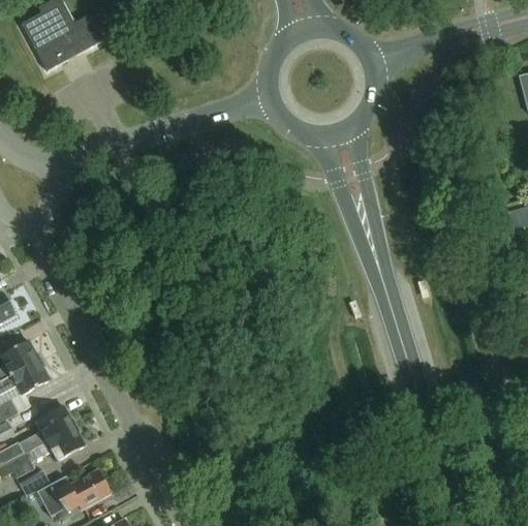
[(43,12),(24,23),(50,70),(109,38),(97,18),(91,21),(89,17),(78,23),(65,0),(54,0),(40,7),(43,12)]
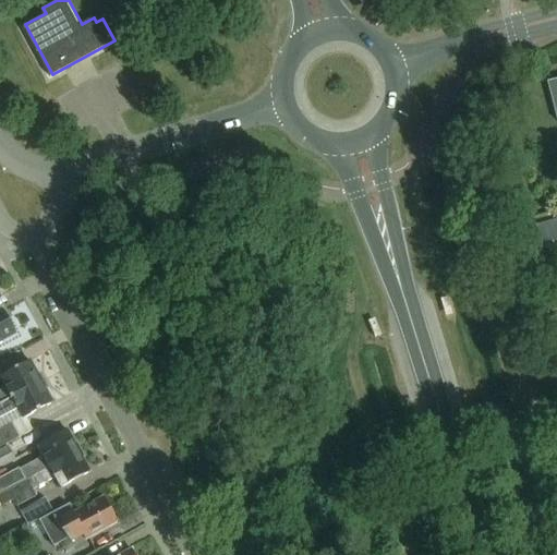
[(556,218),(539,222),(543,240),(556,236),(556,218)]
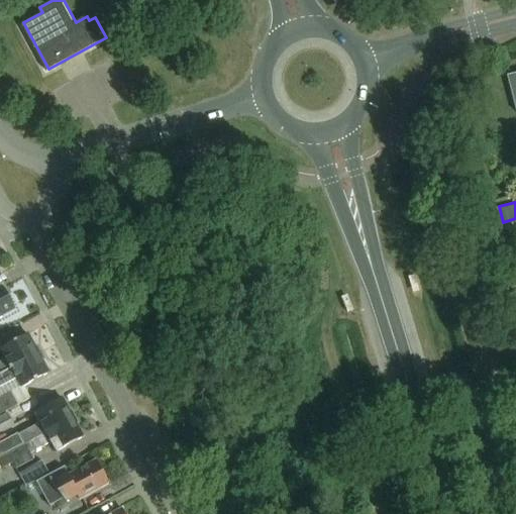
[(15,306),(4,285),(0,287),(0,315),(0,314),(15,306)]
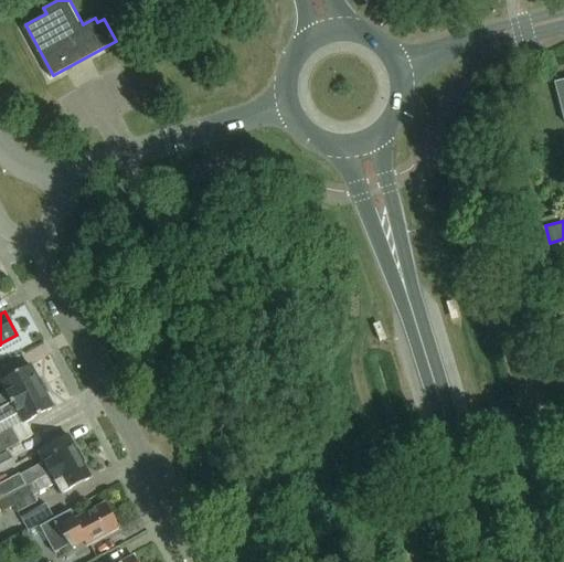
[(0,406),(43,385),(31,362),(0,379),(7,391),(0,394),(0,406)]
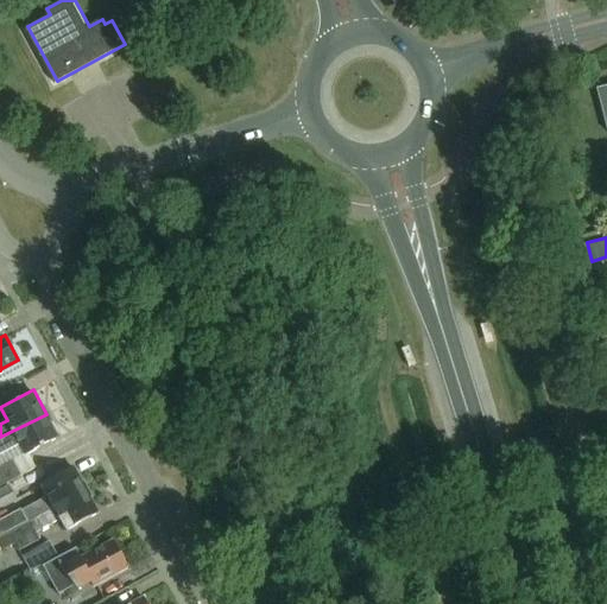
[(26,455),(58,438),(46,414),(0,437),(0,463),(0,464),(12,458),(25,451),(26,455)]
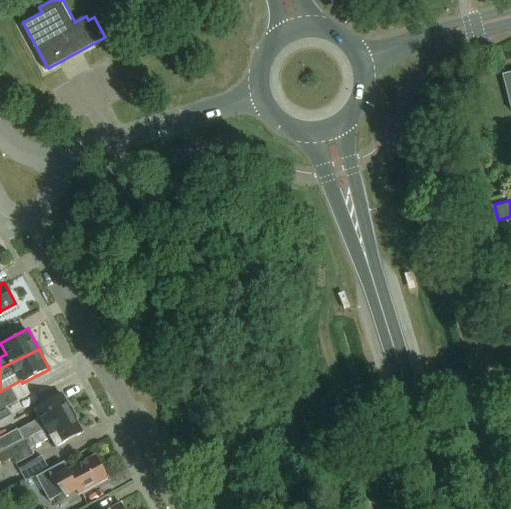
[(0,391),(0,407),(17,398),(10,386),(0,391)]
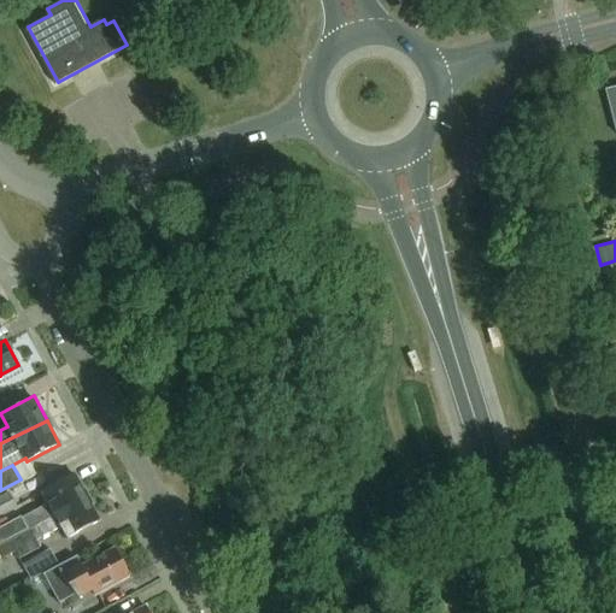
[(30,528),(88,496),(76,472),(42,490),(50,502),(24,516),(30,528)]
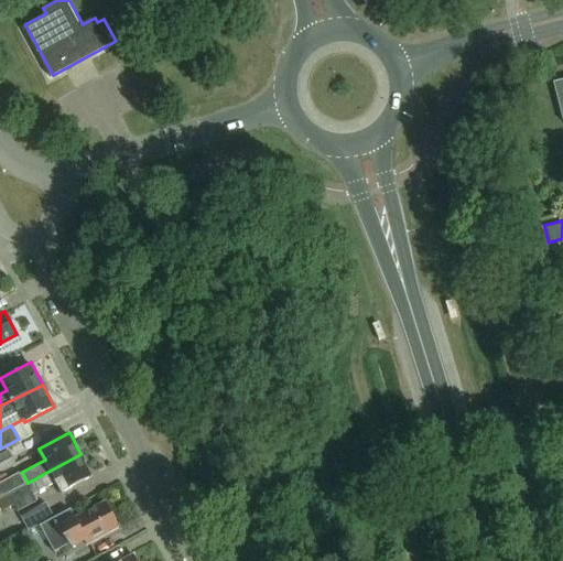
[(0,471),(15,462),(8,449),(0,453),(0,471)]
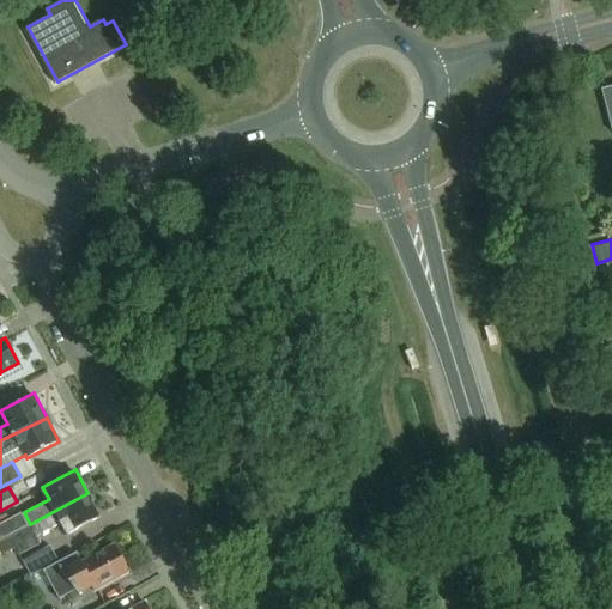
[(88,493),(30,524),(29,524),(12,534),(0,540),(0,542),(6,553),(17,547),(20,553),(42,542),(38,535),(62,523),(68,534),(101,517),(88,493)]
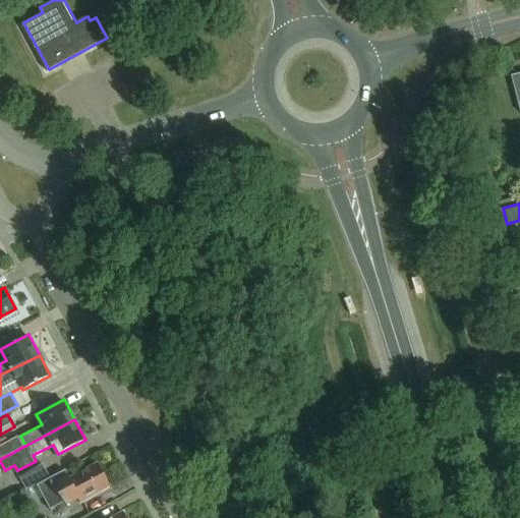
[(18,434),(4,442),(10,454),(24,446),(18,434)]
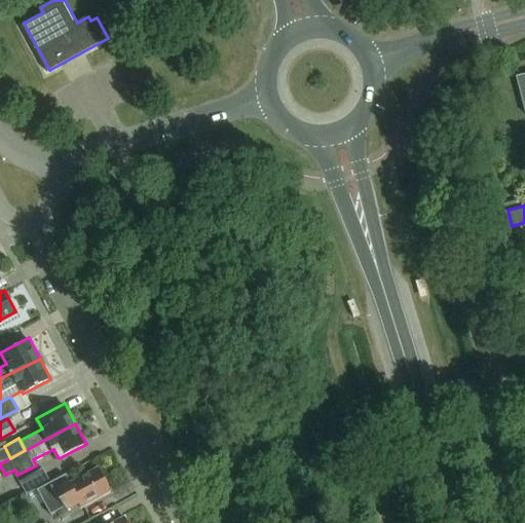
[(66,474),(38,489),(51,515),(78,500),(81,506),(111,489),(98,463),(69,479),(66,474)]
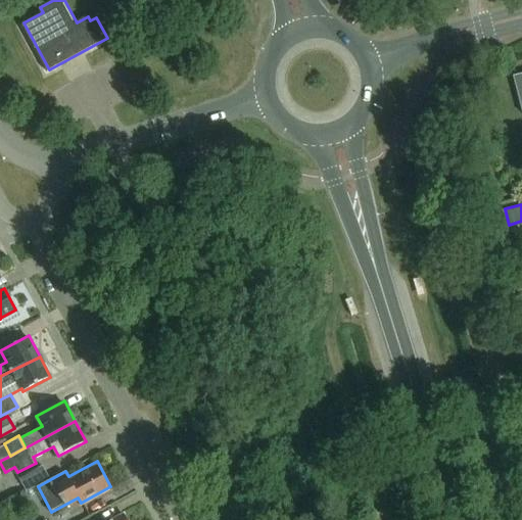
[(43,464),(19,477),(27,489),(50,476),(43,464)]
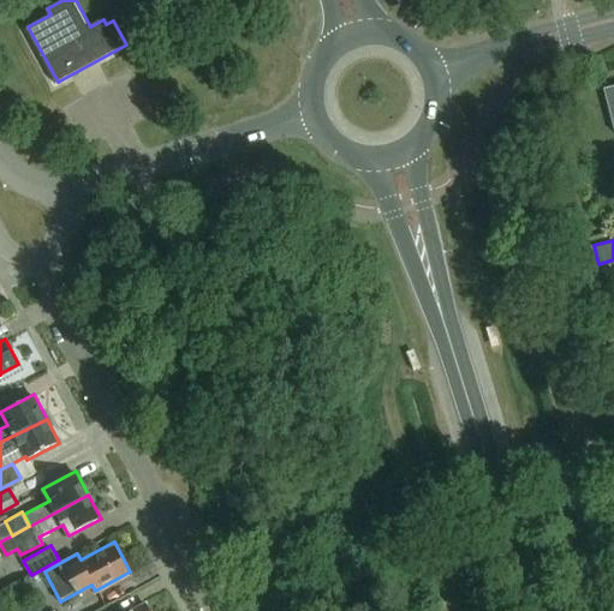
All buildings are outlined.
